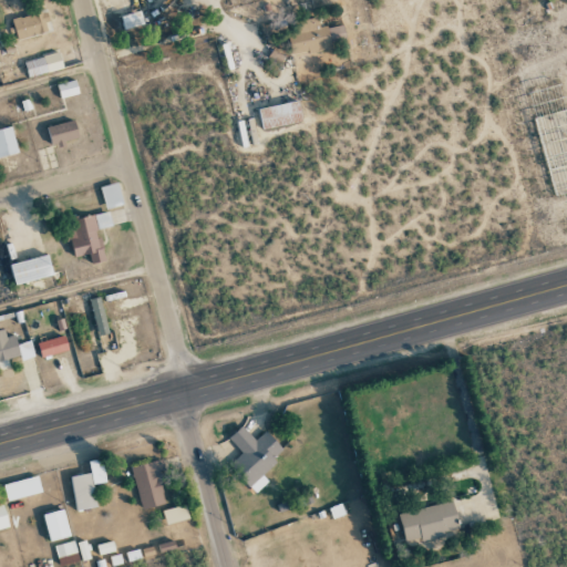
[(11,20),(17,40),(47,32),(44,22),(48,22),(45,11),(11,20)]
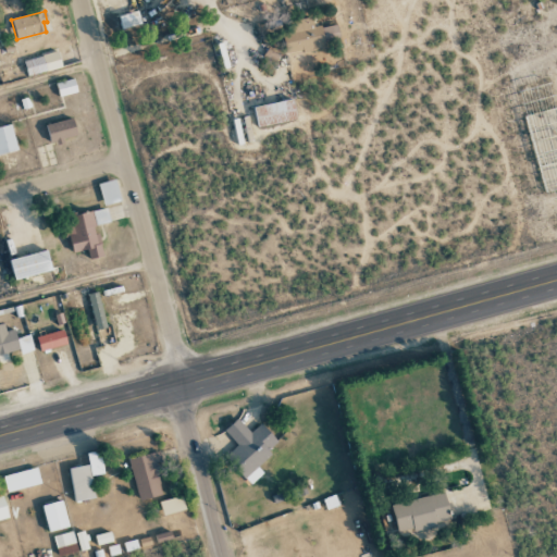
[(118,15),(121,29),(140,24),(137,11),(118,15)]
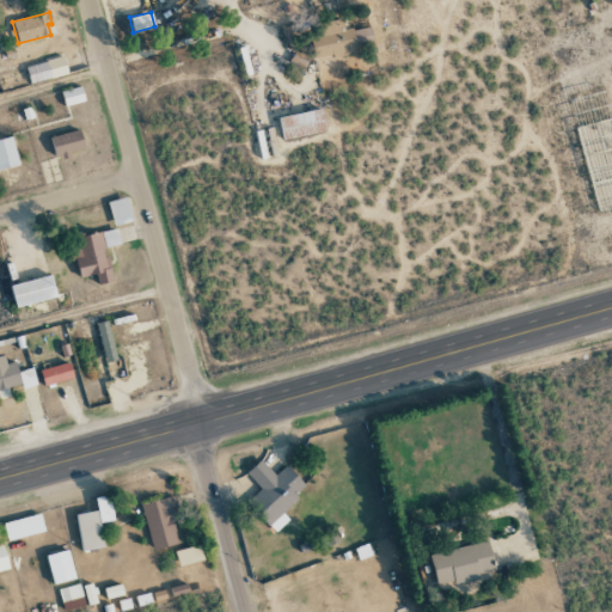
[(373,47),(369,28),(343,32),(342,23),(308,29),(313,59),(373,47)]
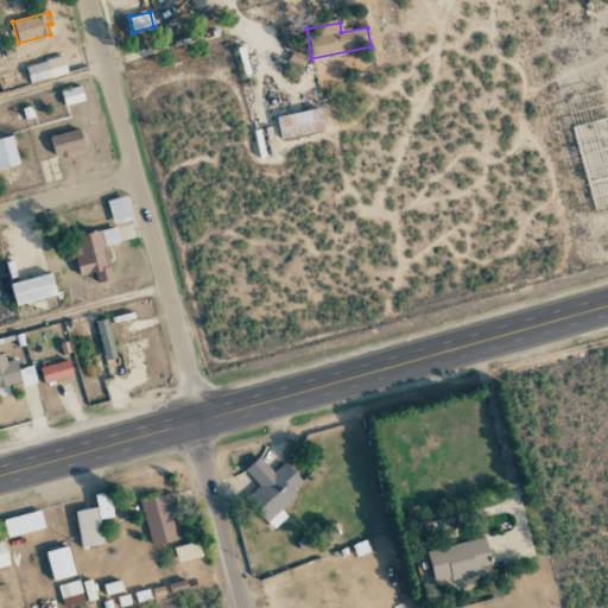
[(30,83),(67,73),(62,56),(25,67),(30,83)]
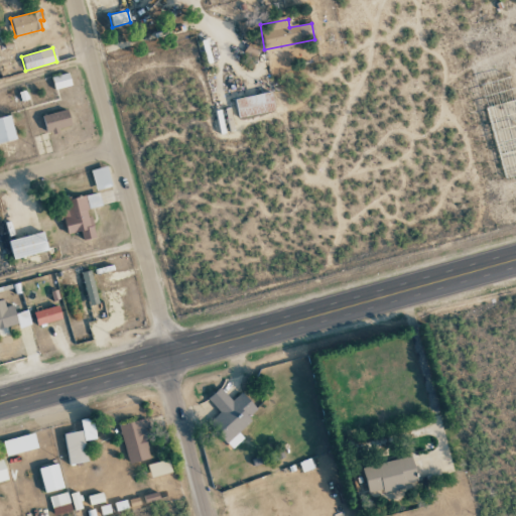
[(51,77),(53,90),(72,86),(69,74),(51,77)]
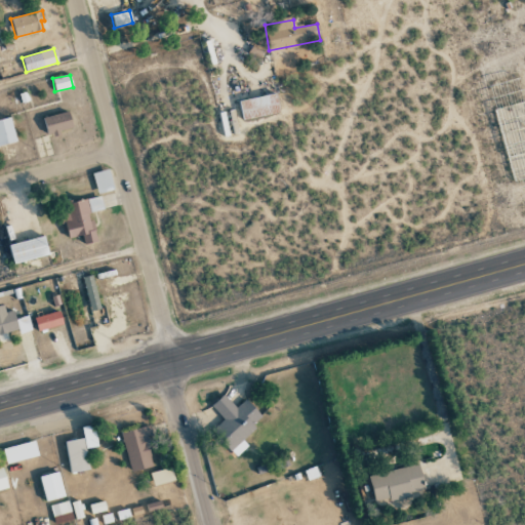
[(242,120),(278,113),(275,93),(239,101),(242,120)]
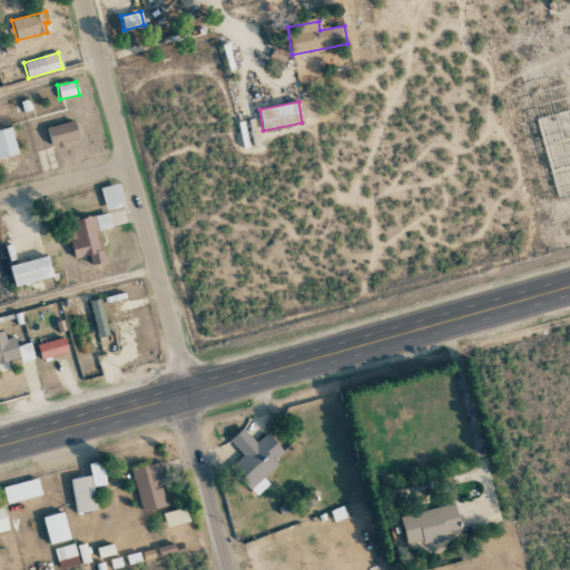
[(47,127),(50,146),(78,141),(75,121),(47,127)]
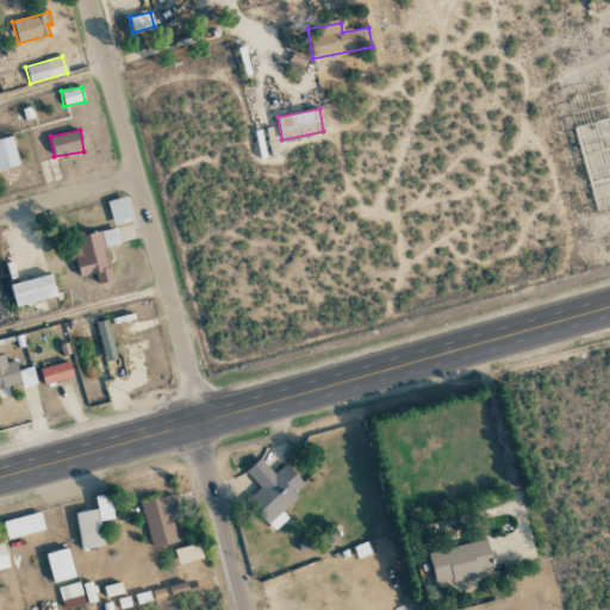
[(0,168),(18,167),(12,137),(0,139),(0,168)]
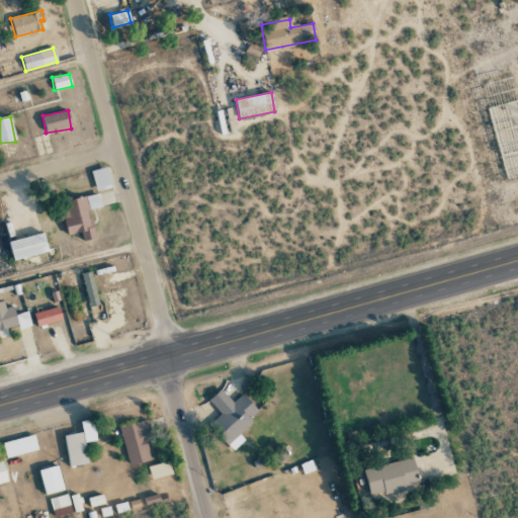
[(96,191),(112,187),(107,167),(91,171),(96,191)]
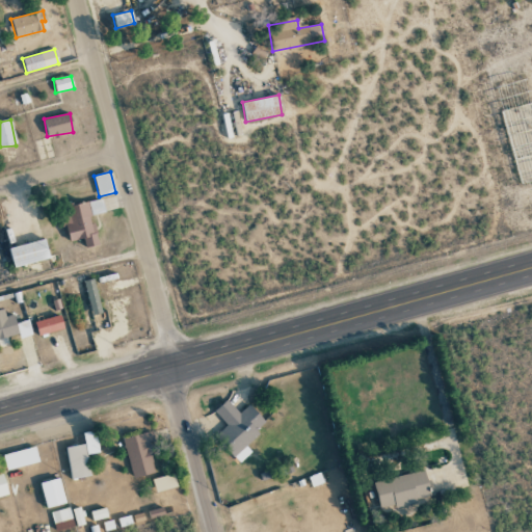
[(98,244),(91,214),(104,212),(101,200),(60,208),(67,241),(83,238),(85,247),(98,244)]
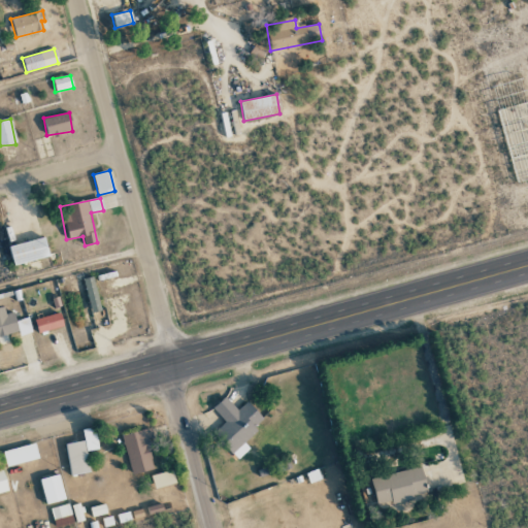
[(48,257),(44,237),(9,244),(12,264),(48,257)]
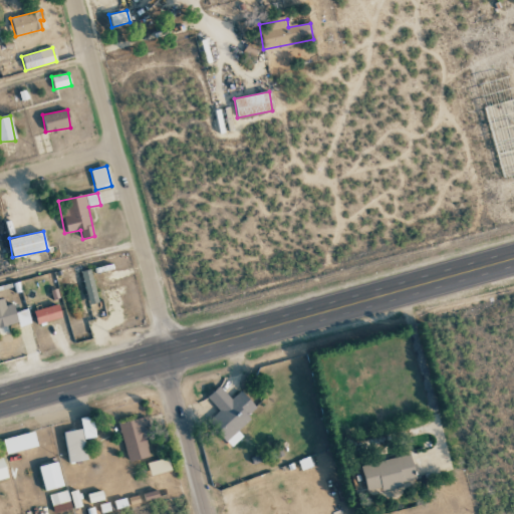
[(88,304),(97,302),(90,269),(81,271),(88,304)]
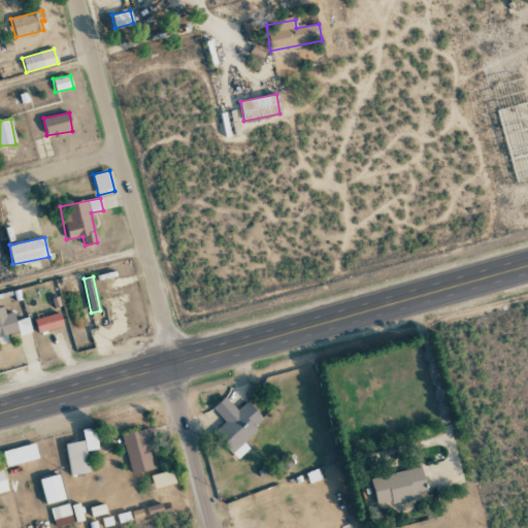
[(0,344),(8,342),(6,334),(18,331),(19,335),(32,332),(28,318),(14,321),(12,312),(5,315),(3,306),(0,307),(0,344)]
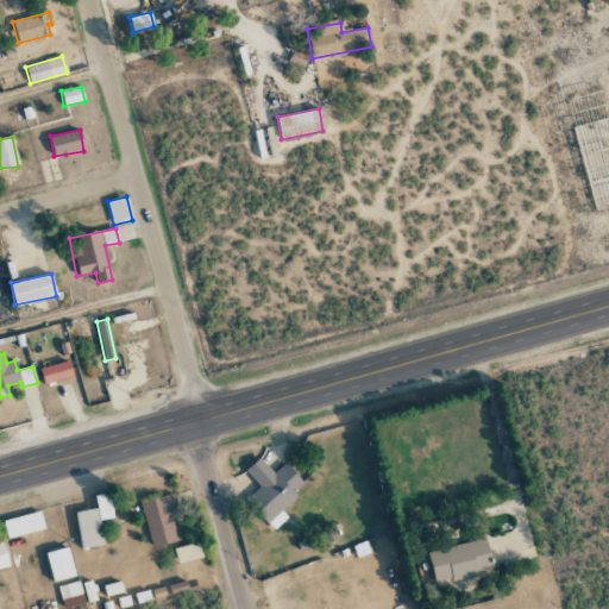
[(73,376),(68,360),(39,369),(44,384),(73,376)]
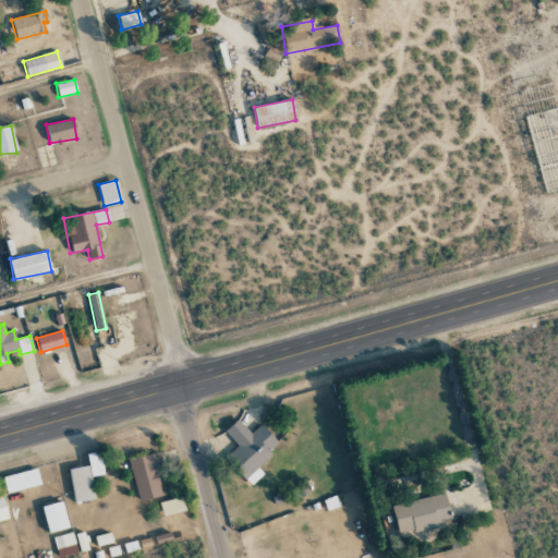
[(225,431),(238,446),(225,458),(250,485),(263,473),(257,468),(273,453),(268,450),(277,443),(261,424),(251,433),(238,419),(225,431)]
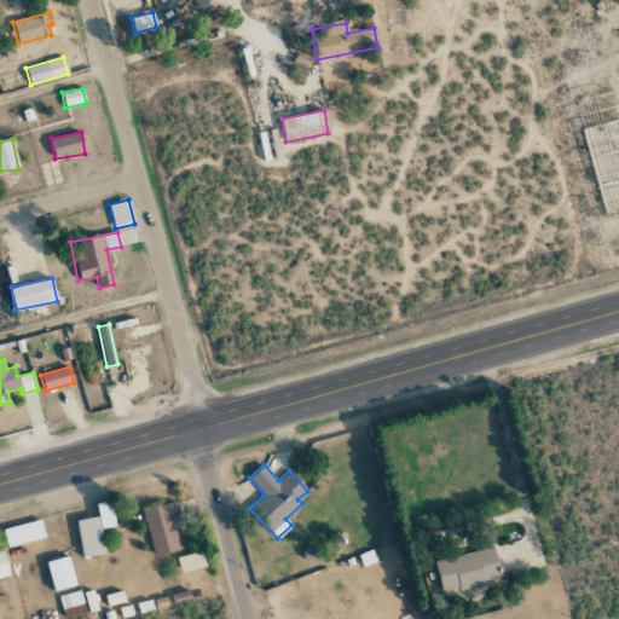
[(115,526),(110,502),(96,504),(98,516),(76,520),(82,557),(105,554),(100,528),(115,526)]
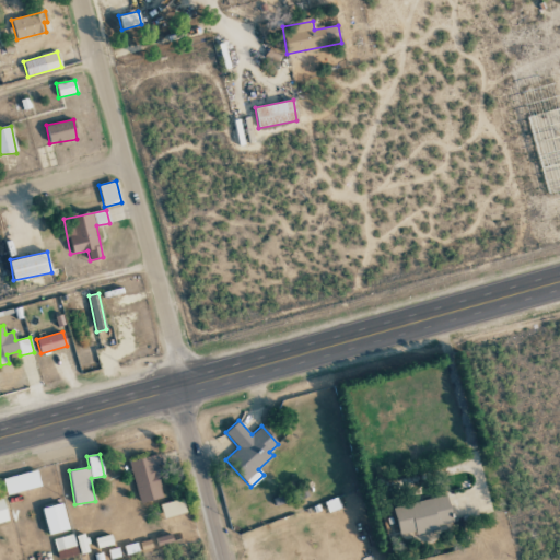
[(129,462),(139,503),(165,497),(154,455),(129,462)]
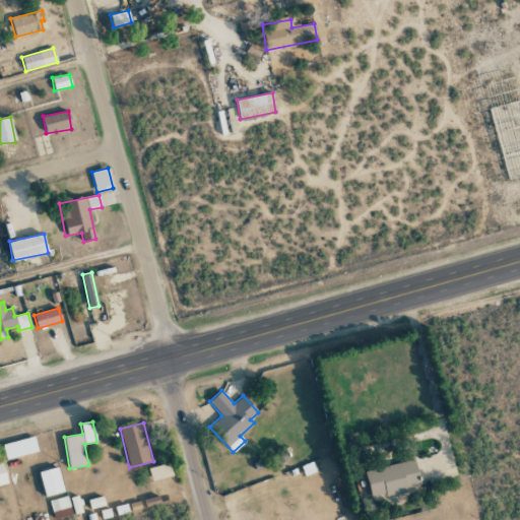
[(5,458),(37,453),(35,438),(2,442),(5,458)]
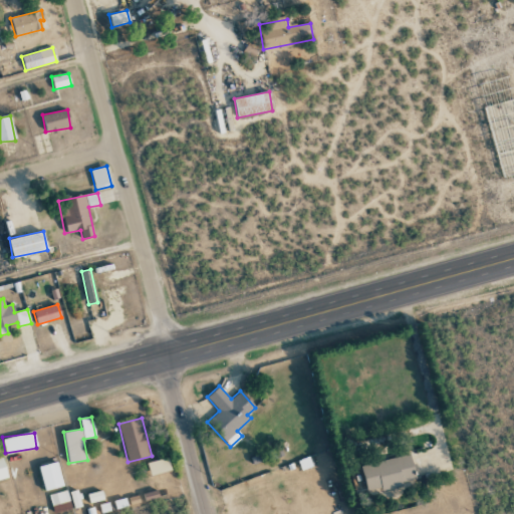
[(360,465),(366,491),(415,481),(410,455),(360,465)]
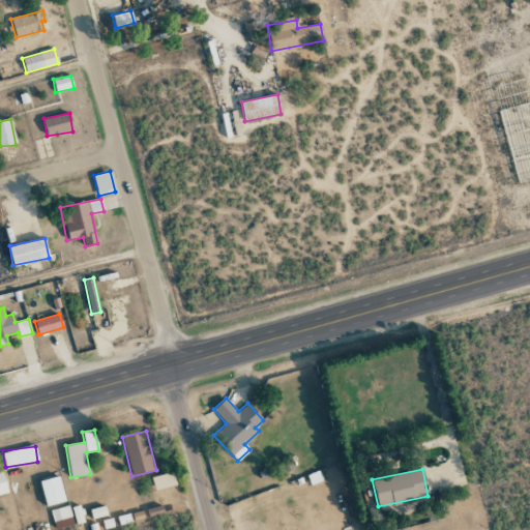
[(0,495),(8,494),(2,470),(0,470),(0,495)]
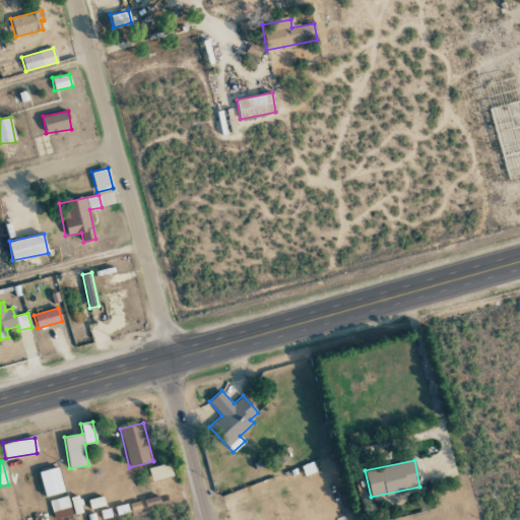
[(151,481),(173,475),(169,462),(148,468),(151,481)]
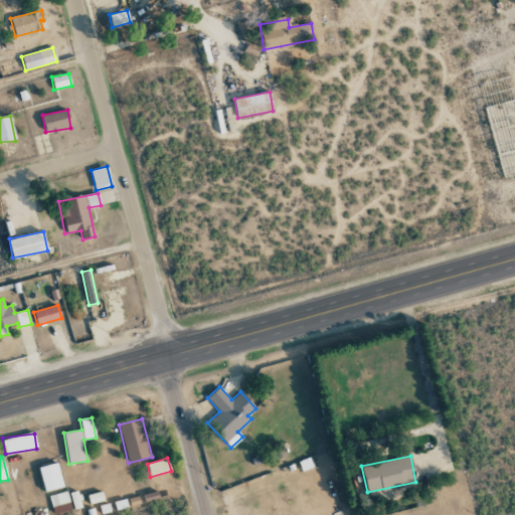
[(45,492),(63,487),(56,462),(38,468),(45,492)]
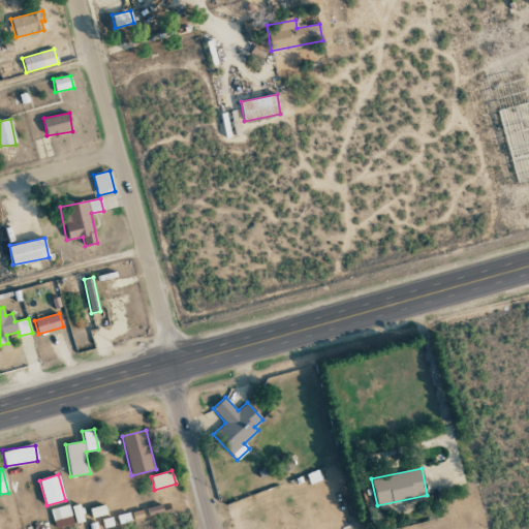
[(51,509),(56,527),(73,522),(68,504),(51,509)]
